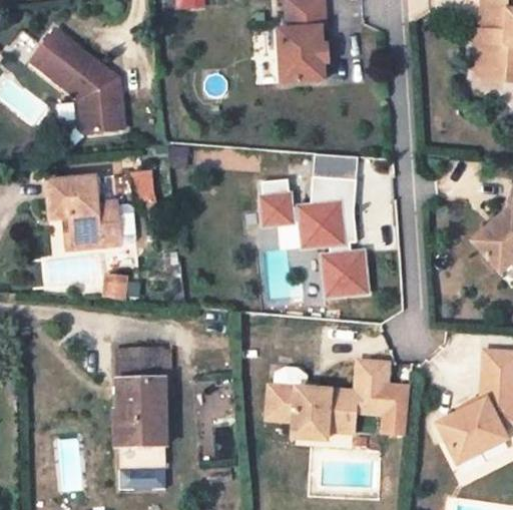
[(325,77),(324,59),(323,42),(322,26),(327,25),(324,0),(287,0),(290,26),(279,28),(282,80),(325,77)]
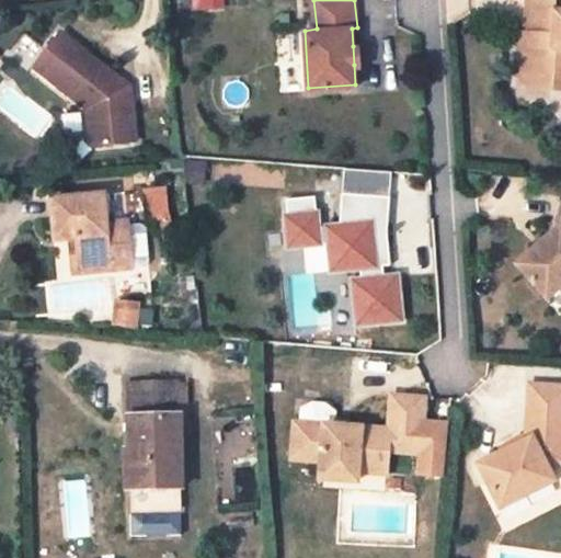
[(517,72),(528,73),(544,75),(551,87),(560,87),(560,0),(527,0),(526,30),(526,33),(528,33),(527,53),(518,53),(517,72)]
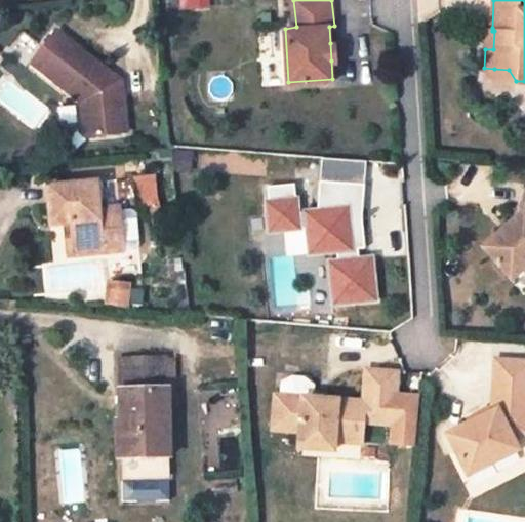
[(57,28),(32,59),(83,101),(86,134),(126,130),(121,80),(115,81),(110,76),(110,70),(57,28)]
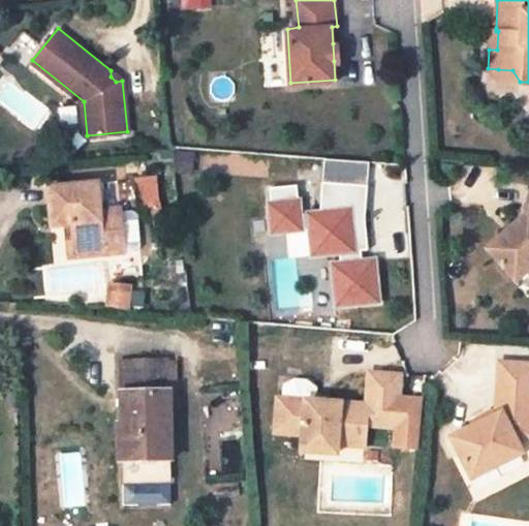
[(490,28),(489,50),(497,50),(498,31),(496,31),(496,28),(490,28)]
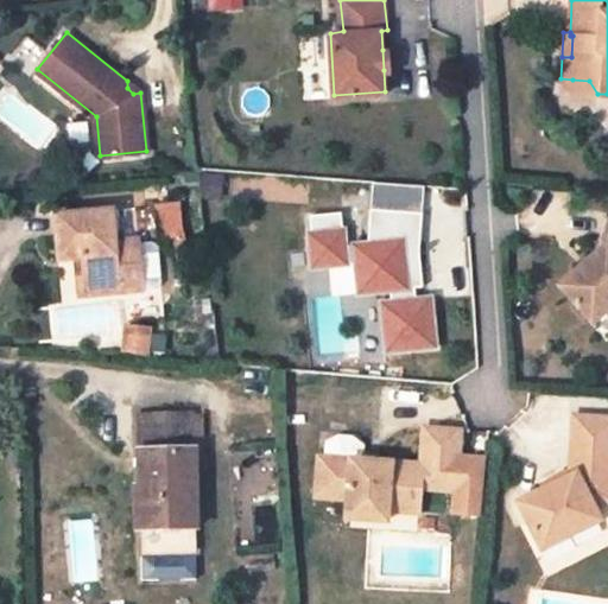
[(572,80),(571,91),(597,94),(589,81),(572,80)]
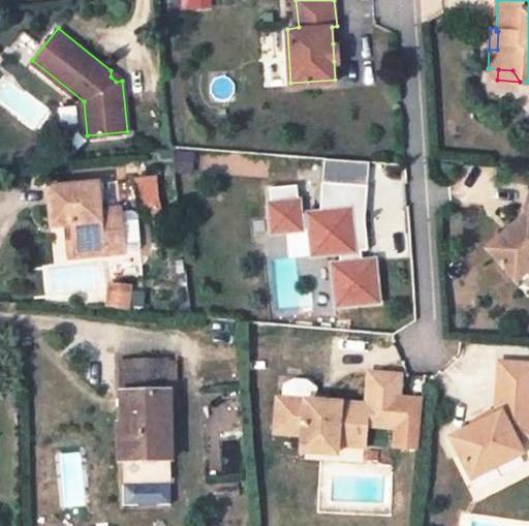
[(160,199),(158,172),(138,173),(141,200),(160,199)]
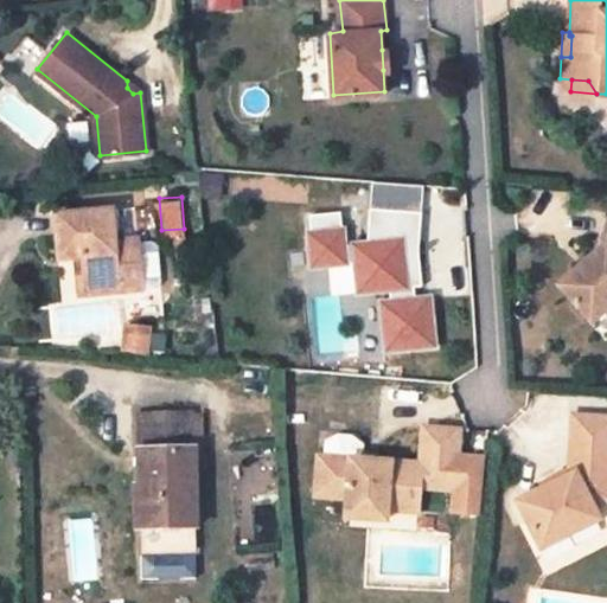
[(391,300),(382,301),(387,348),(434,344),(430,296),(416,297),(415,284),(423,284),(420,250),(422,211),(371,207),(368,242),(344,244),(340,210),(311,212),(312,230),(310,230),(313,264),(357,260),(359,290),(390,287),(391,300)]
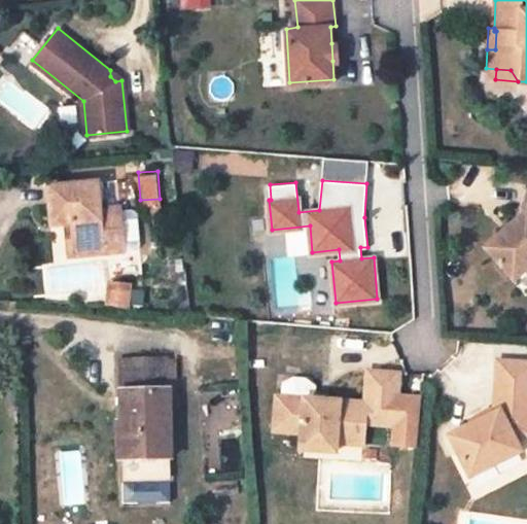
[(120,209),(119,205),(99,207),(96,181),(48,186),(51,223),(66,222),(73,221),(76,253),(124,249),(137,248),(140,243),(137,211),(133,208),(120,209)]
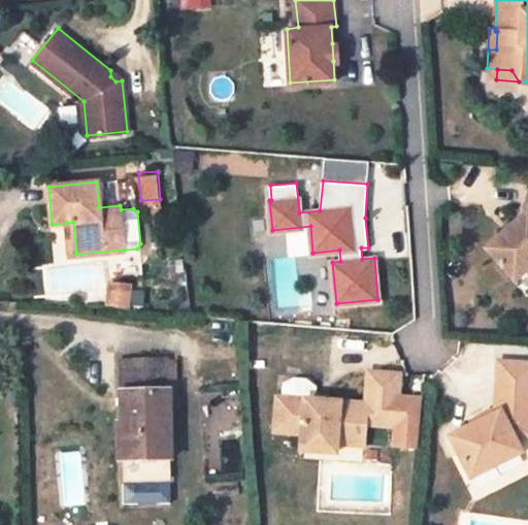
[(527,209),(486,245),(515,279),(527,266),(527,198),(525,206),(527,209)]
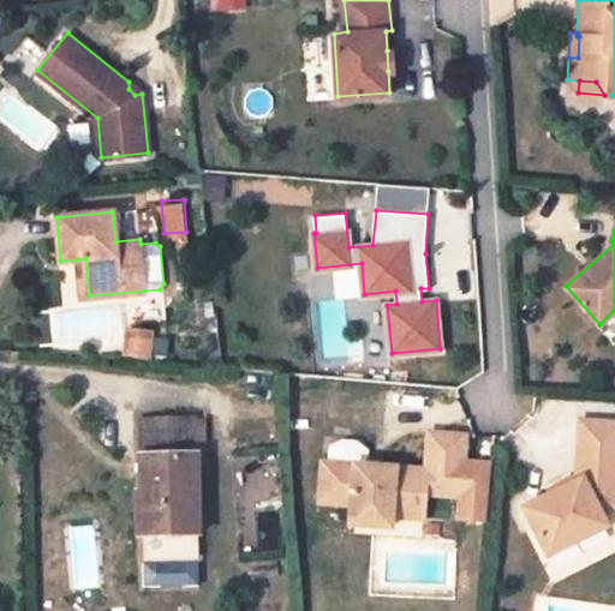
[(81,297),(89,295),(85,258),(77,259),(81,297)]
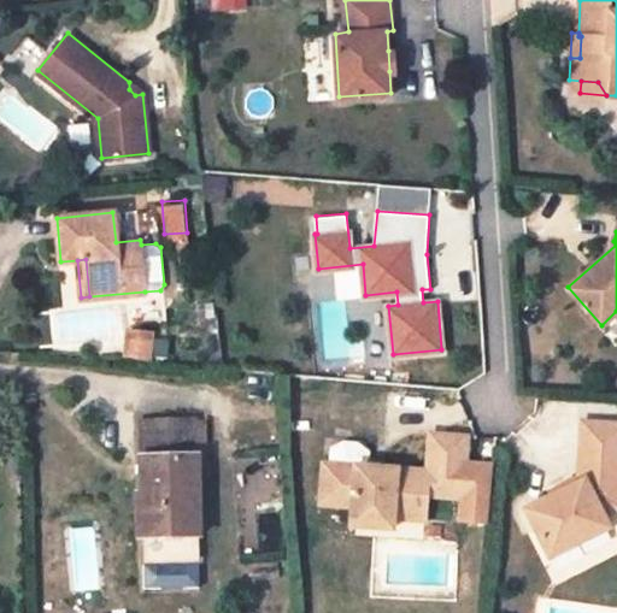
[(124,335),(123,353),(147,355),(148,349),(163,352),(164,340),(150,339),(150,337),(124,335)]
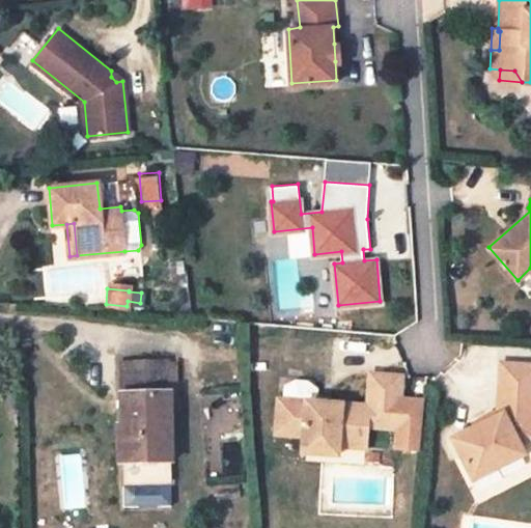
[(121,361),(123,484),(172,483),(170,360),(121,361)]
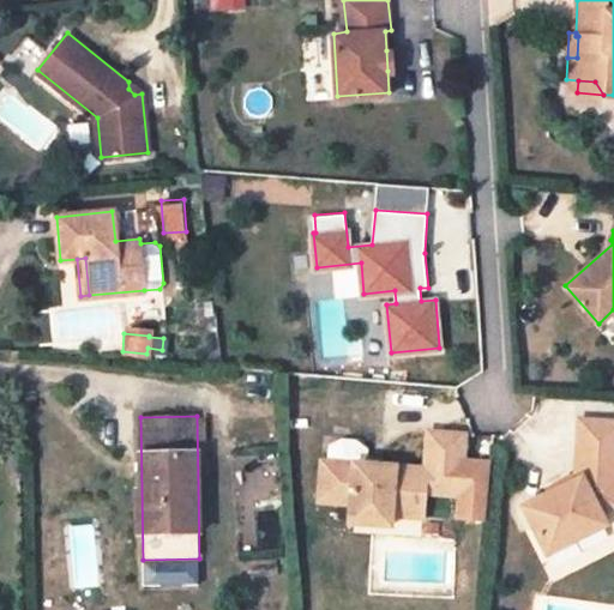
[(525,503),(548,553),(607,524),(603,514),(613,509),(613,420),(583,417),(579,467),(583,475),(583,476),(582,477),(525,503)]
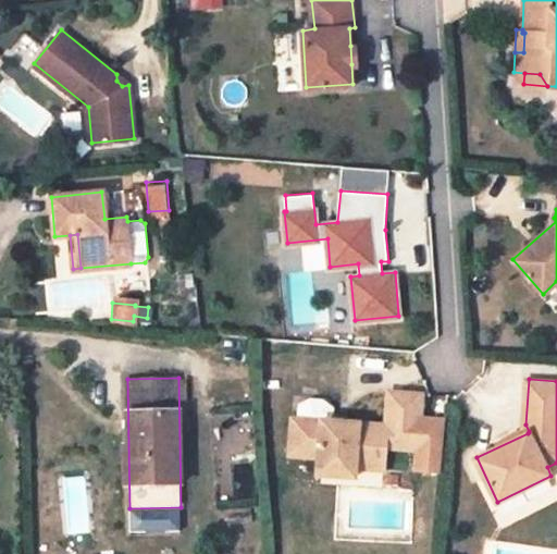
[(319,456),(319,466),(355,467),(356,459),(384,462),(385,446),(419,448),(421,417),(421,415),(411,414),(412,391),(388,390),(386,423),(347,421),(335,420),(299,418),(295,417),(292,456),(319,456)]
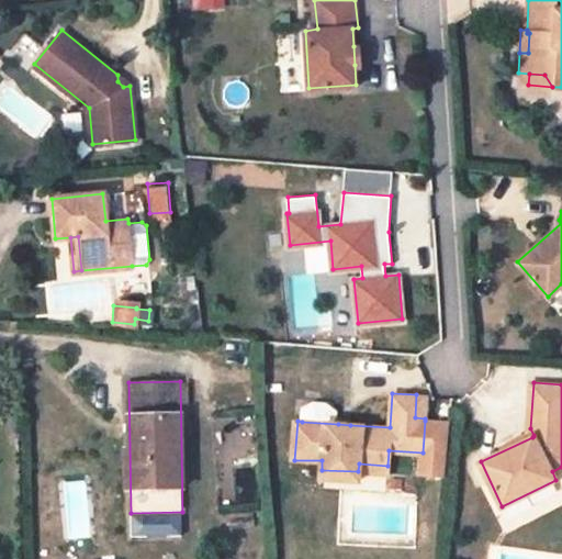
[(426,395),(416,394),(415,417),(425,418),(426,395)]
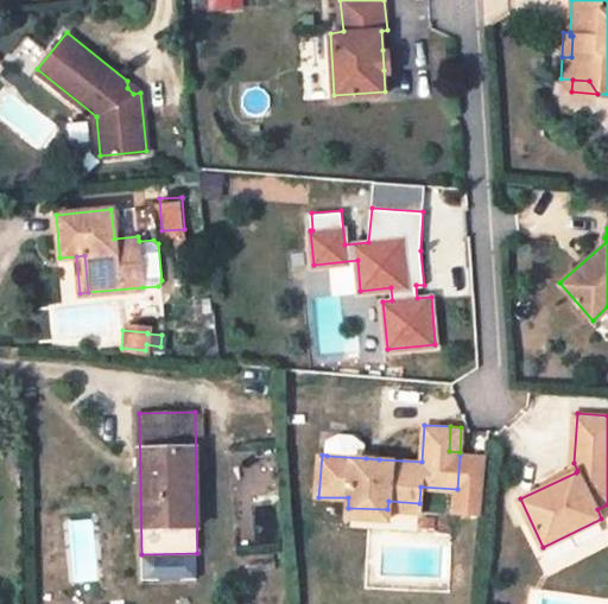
[(328,440),(327,456),(366,458),(366,443),(354,434),(340,433),(328,440)]
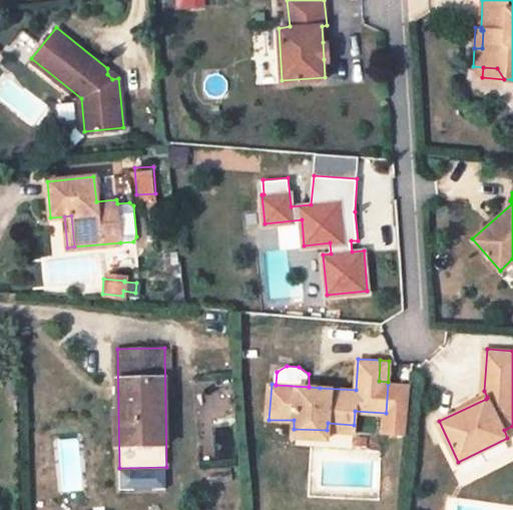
[(408,385),(388,384),(386,413),(385,431),(404,433),(408,385)]
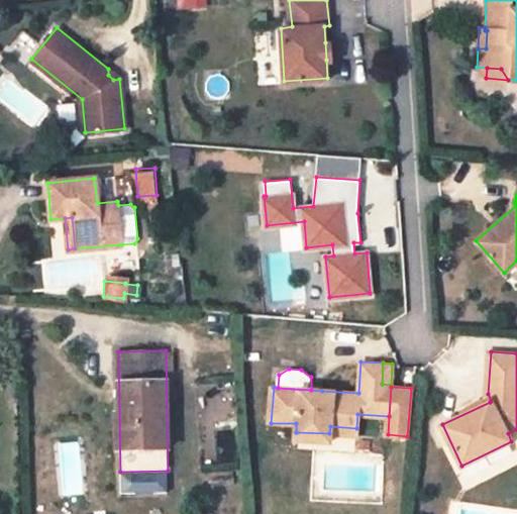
[(216,401),(218,416),(229,415),(228,400),(216,401)]
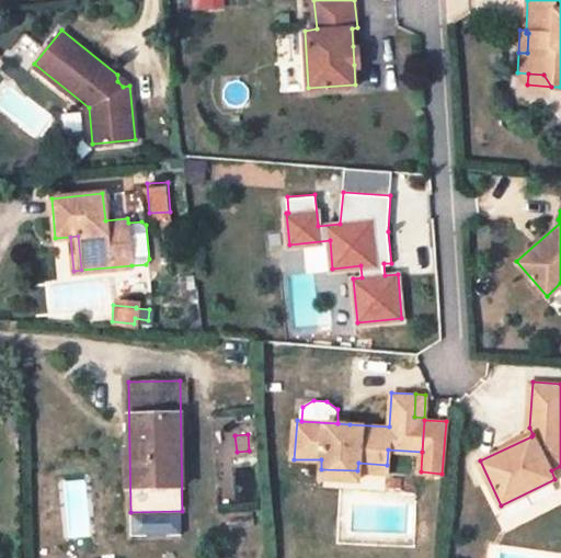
[(387,473),(387,465),(358,463),(357,470),(387,473)]
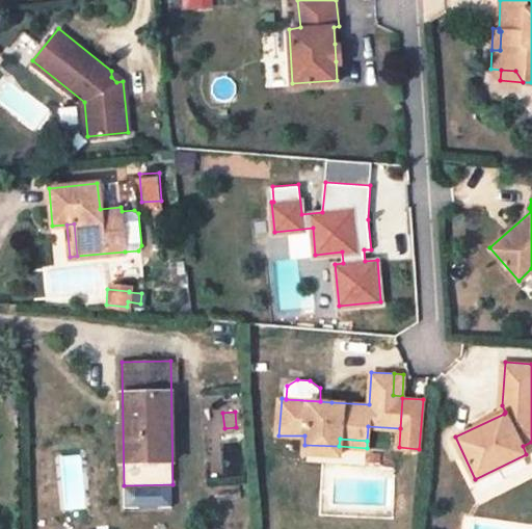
[(339,454),(339,446),(304,445),(303,452),(339,454)]
